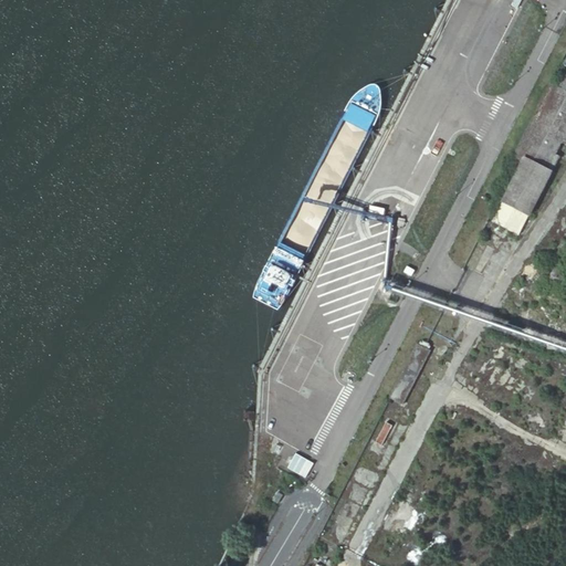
[(496,213),(523,227),(559,156),(556,154),(562,143),(565,144),(565,74),(564,74),(516,165),(520,167),(496,213)]
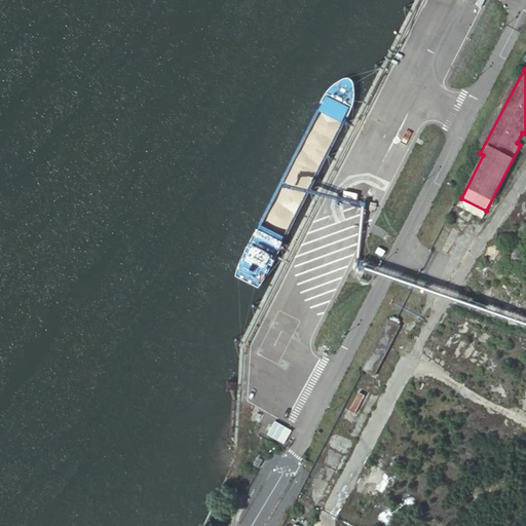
[(435,239),(443,242),(449,232),(441,228),(435,239)]
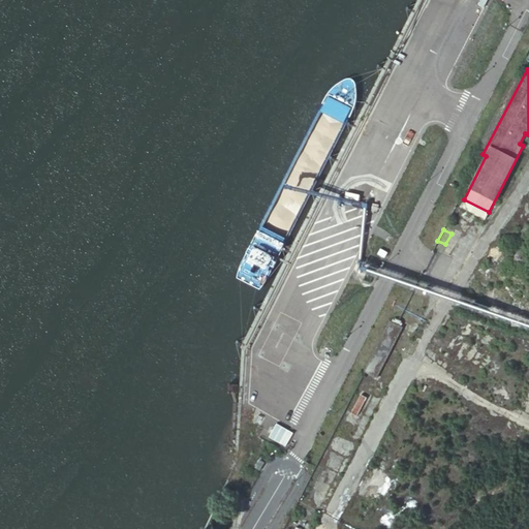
[(403,328),(390,321),(364,372),(377,378),(403,328)]
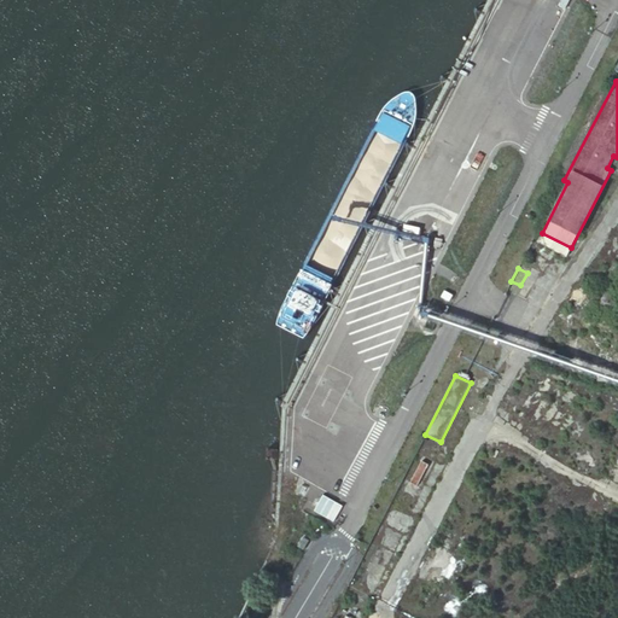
[(400,490),(417,499),(436,460),(418,452),(400,490)]
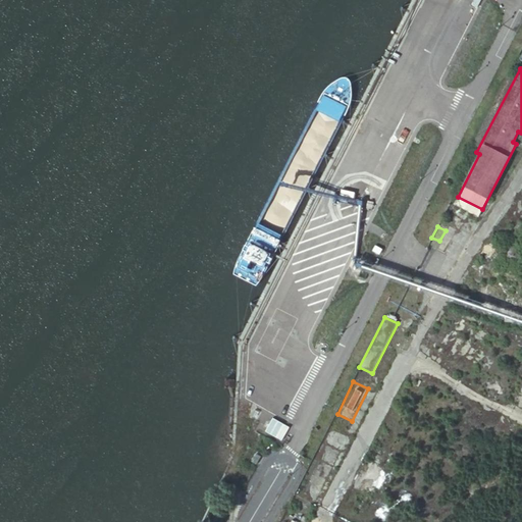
[(266,433),(282,441),(290,427),(273,419),(266,433)]
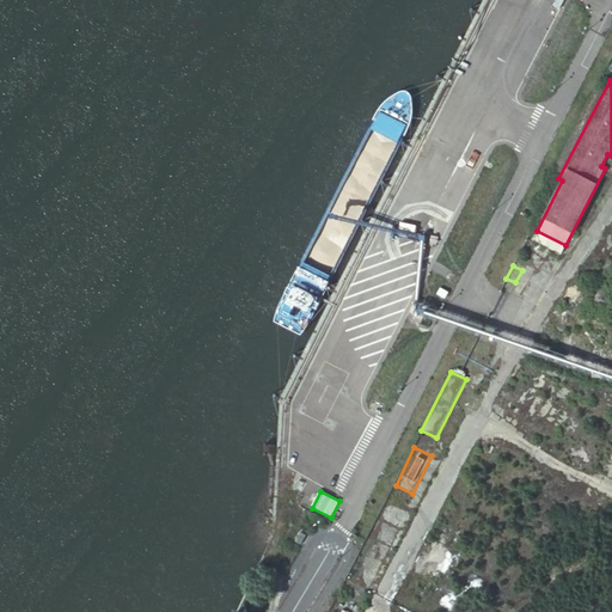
[(352,580),(368,589),(399,530),(383,520),(352,580)]
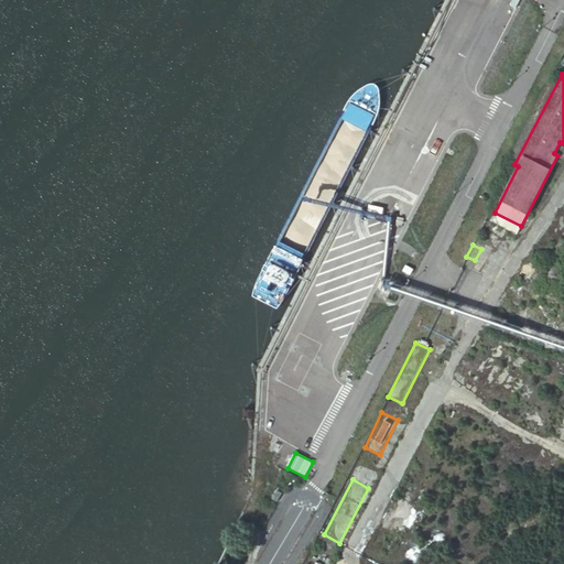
All buildings are outlined.
